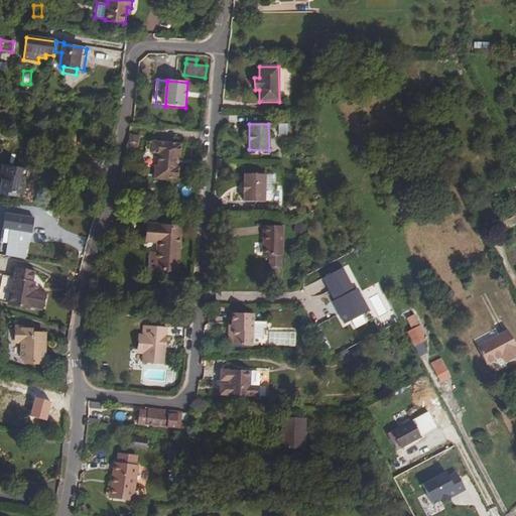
[(277,124),(277,134),(288,135),(288,124),(277,124)]
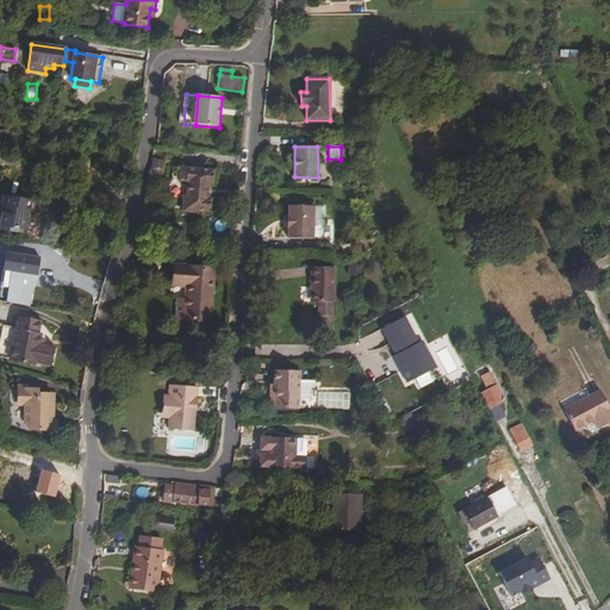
[(187,181),(186,195),(184,195),(182,212),(197,213),(198,211),(211,212),(211,199),(209,199),(210,184),(213,184),(215,170),(180,168),(179,181),(187,181)]
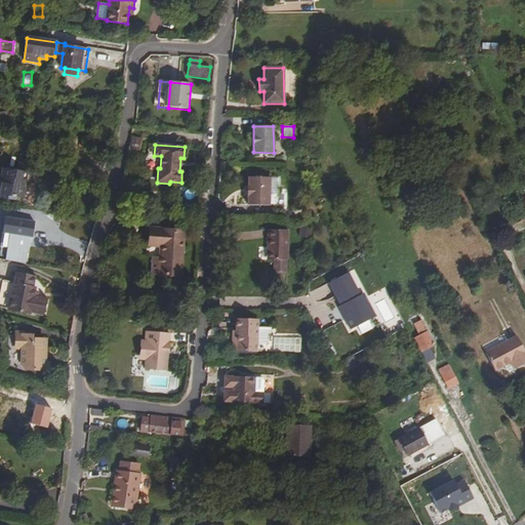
[(36,157),(21,154),(19,160),(35,162),(36,157)]
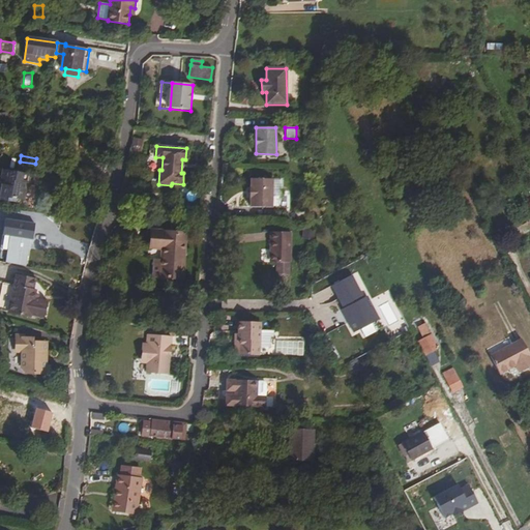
[(19,172),(33,174),(35,164),(20,162),(19,172)]
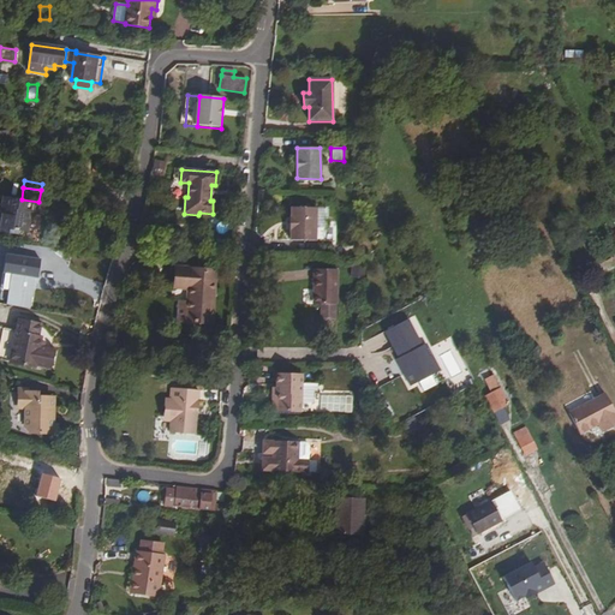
[(30,213),(37,214),(39,203),(4,198),(1,208),(4,209),(3,216),(30,221),(30,219),(29,219),(30,213)]
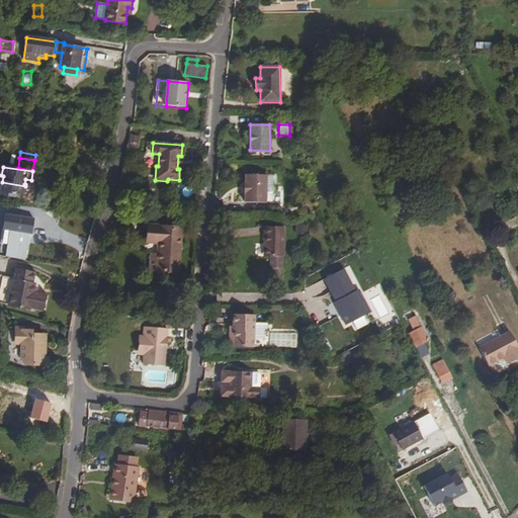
[(248,183),(247,194),(245,194),(245,203),(266,203),(266,175),(245,175),(245,183),(248,183)]
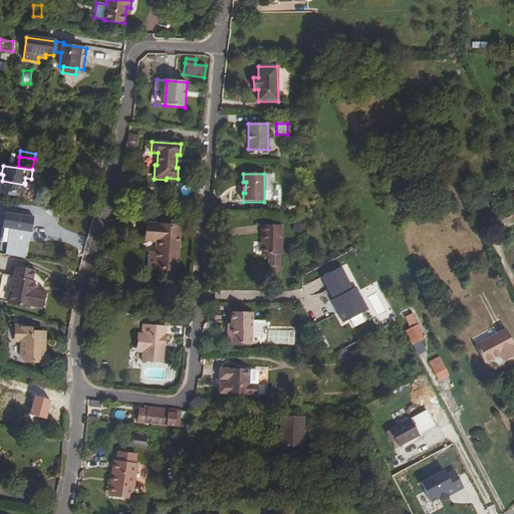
[(24,195),(25,185),(2,181),(0,193),(16,196),(17,193),(24,195)]
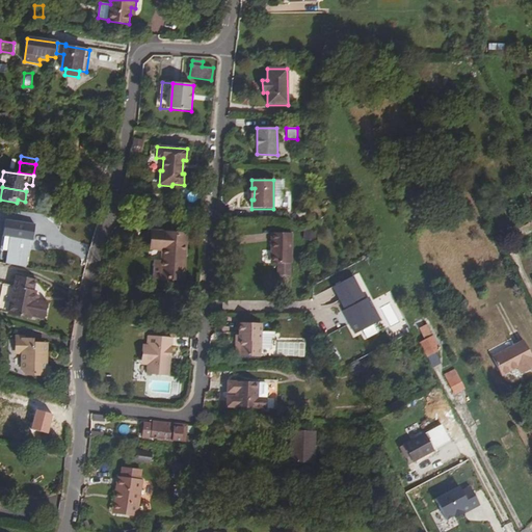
[(7,251),(30,256),(32,246),(29,245),(30,237),(32,237),(35,224),(14,220),(7,251)]
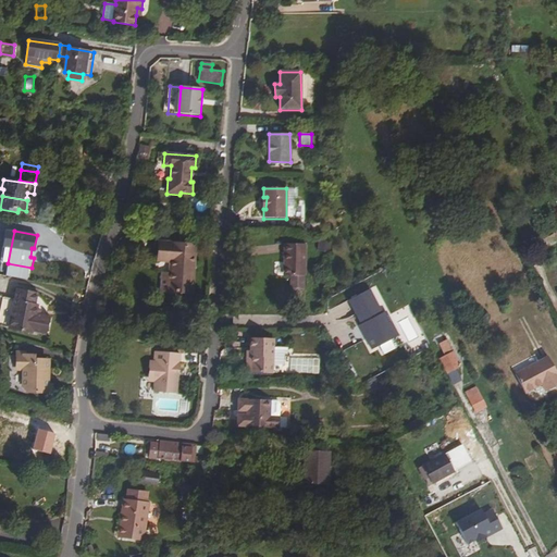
[(170,292),(192,294),(195,246),(161,243),(160,260),(172,261),(170,292)]
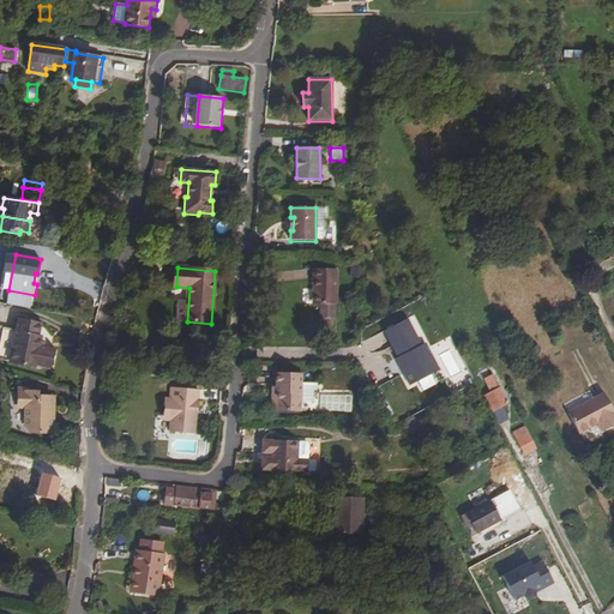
[(317,278),(313,278),(313,289),(317,290),(317,305),(321,305),(336,305),(338,305),(338,269),(317,269),(317,278)]
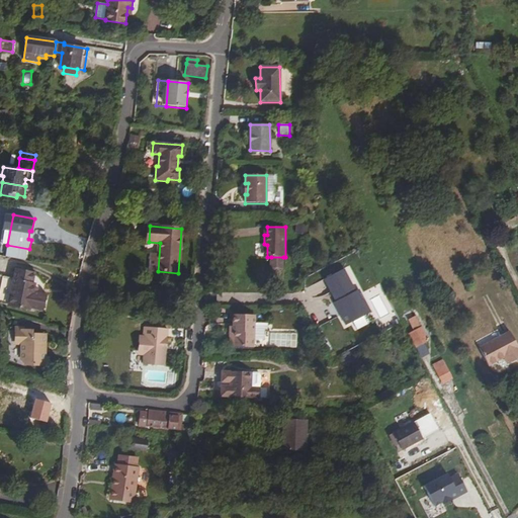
[(149,271),(158,271),(159,254),(150,253),(149,271)]
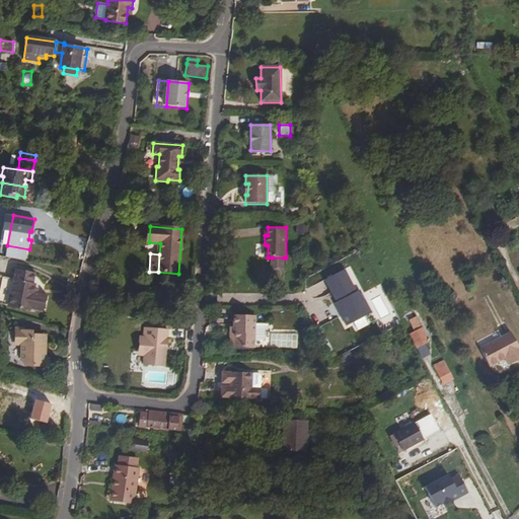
[(284,257),(272,257),(272,270),(274,273),(282,273),(284,270),(284,257)]
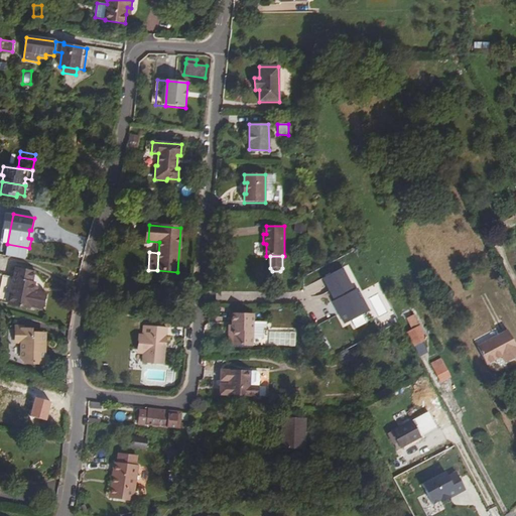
[(344,324),(369,310),(357,288),(354,290),(342,268),(323,278),(335,300),(332,301),(344,324)]
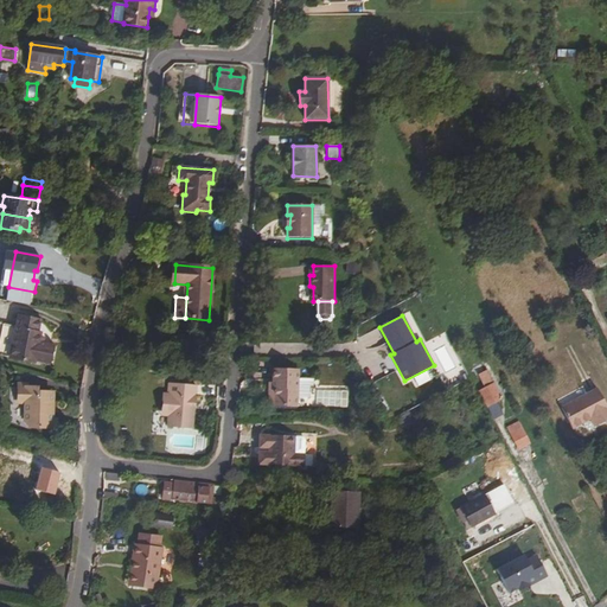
[(16,327),(7,325),(0,356),(34,363),(36,360),(48,363),(51,345),(40,343),(36,342),(38,331),(40,320),(18,317),(16,327)]
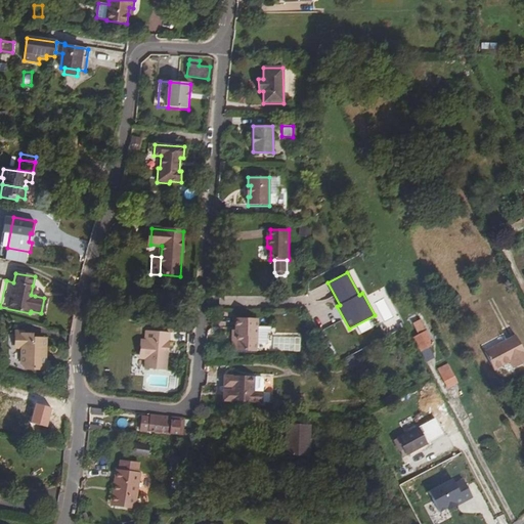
[(412,324),(419,320),(415,314),(409,317),(412,324)]
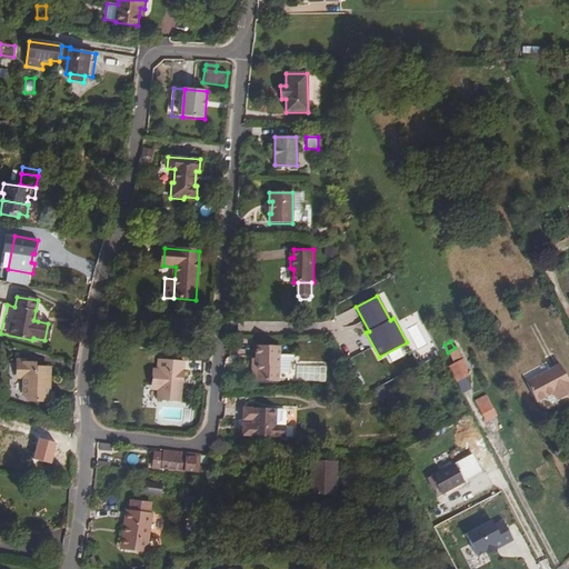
[(257,363),(257,380),(278,381),(279,372),(289,372),(289,361),(292,362),(292,356),(279,355),(279,348),(256,347),(256,363),(257,363)]
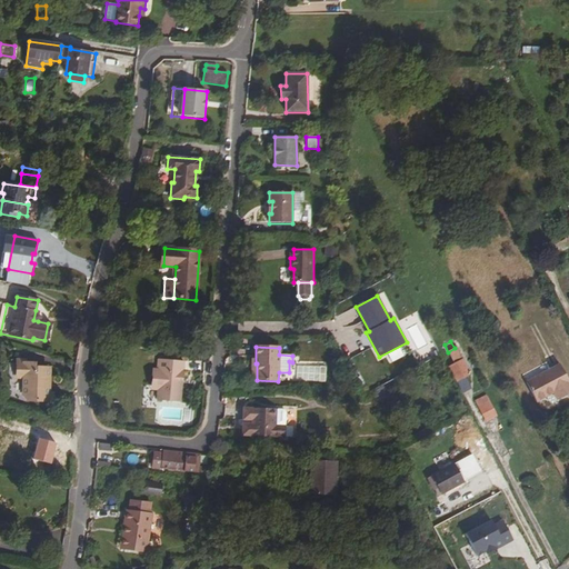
[(449,367),(462,391),(470,386),(466,377),(470,375),(456,348),(455,348),(448,352),(455,363),(449,367)]
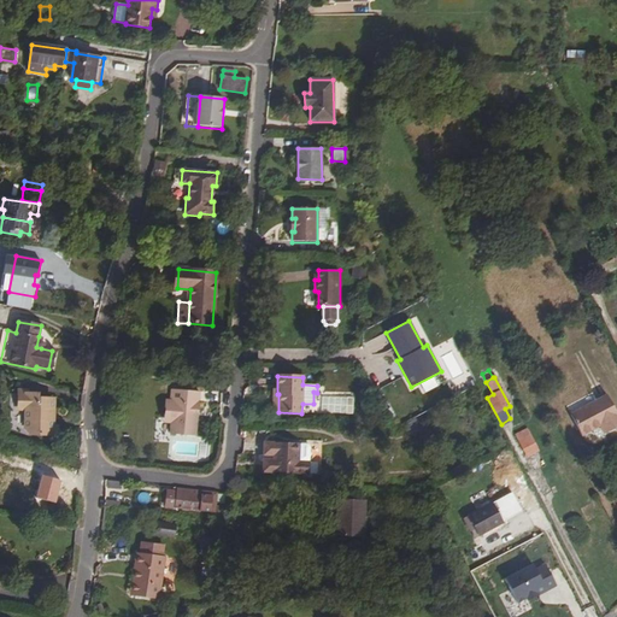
[(164,417),(171,417),(171,423),(170,434),(195,436),(199,392),(172,391),(171,401),(165,400),(164,417)]
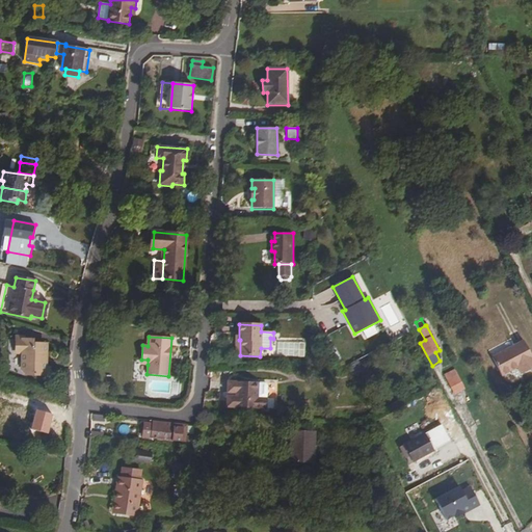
[(23,339),(17,339),(16,352),(22,352),(22,368),(26,372),(49,373),(49,367),(45,367),(46,343),(33,343),(23,343),(23,339)]
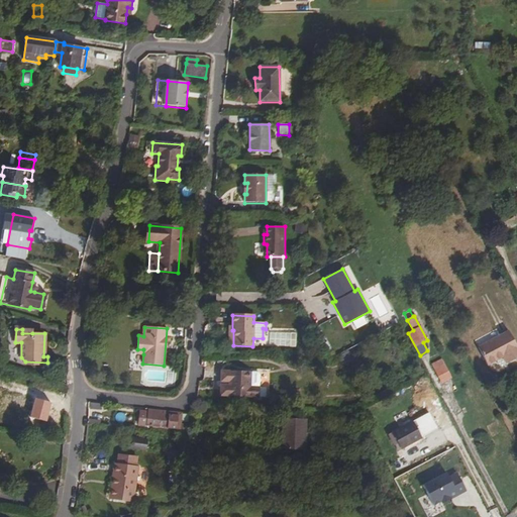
[(516,356),(516,346),(509,331),(479,347),(488,365),(503,356),(506,363),(516,356)]
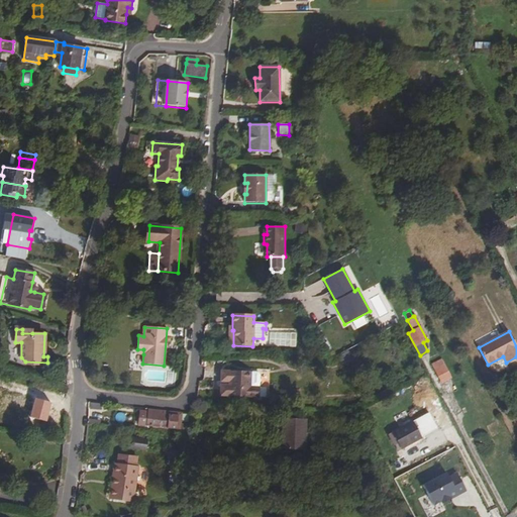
[(441,384),(452,378),(442,359),(431,365),(441,384)]
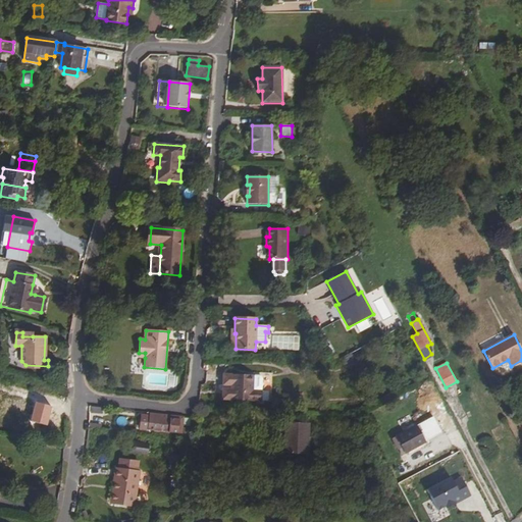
[(253,390),(253,375),(223,374),(223,384),(231,384),(231,390),(223,389),(222,400),(231,401),(260,402),(261,392),(253,390)]
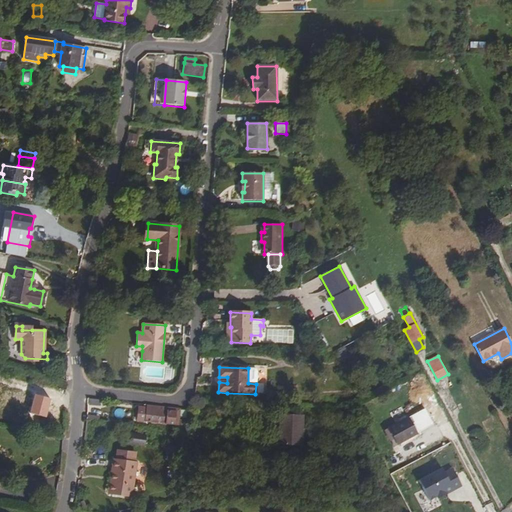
[(424,405),(437,398),(427,380),(414,387),(424,405)]
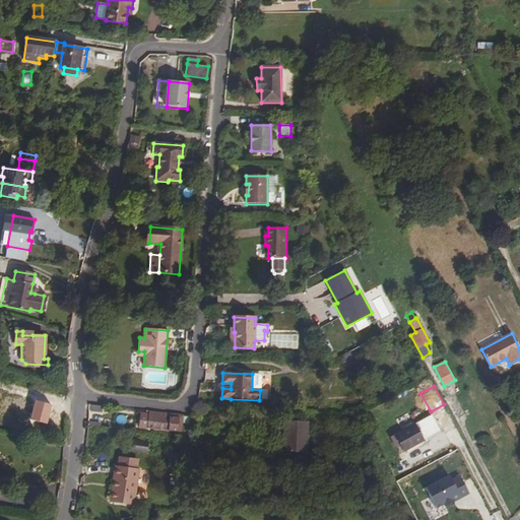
[(57,409),(60,395),(30,388),(27,402),(57,409)]
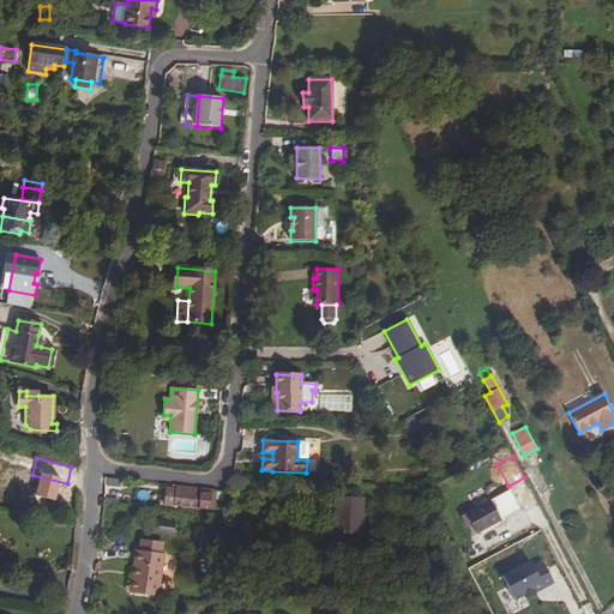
[(489,501),(467,513),(477,533),(519,509),(507,488),(488,499),(489,501)]
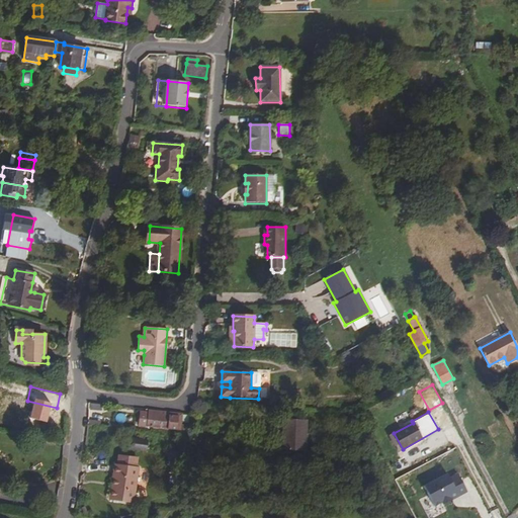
[(148,427),(149,413),(140,413),(139,426),(148,427)]
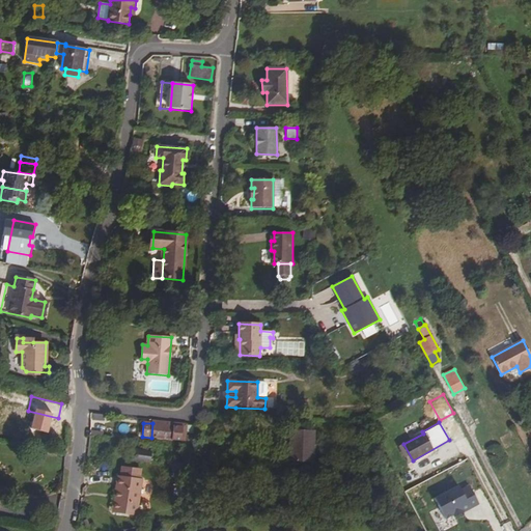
[(151,438),(180,440),(183,427),(152,423),(151,438)]
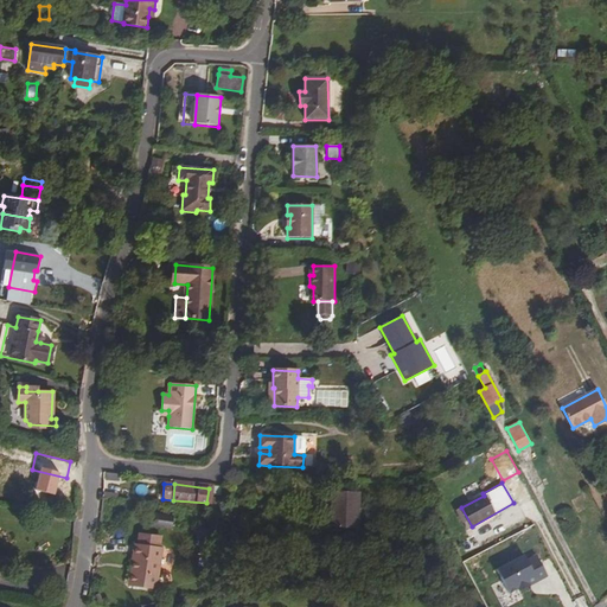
[(332,491),(331,528),(358,528),(359,492),(332,491)]
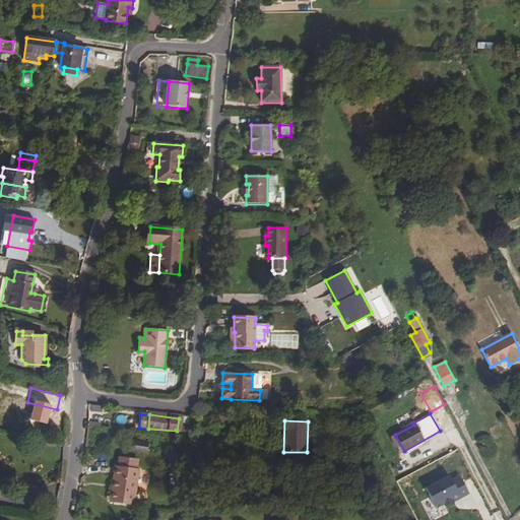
[(130,450),(131,450),(135,450),(143,451),(144,442),(131,440),(130,450)]
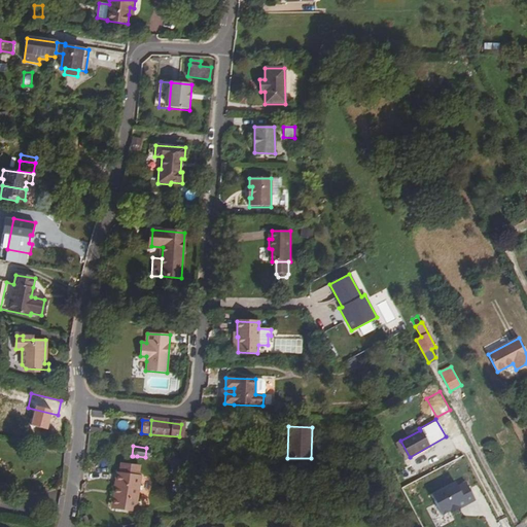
[(121,462),(120,472),(136,475),(137,464),(136,464),(137,456),(133,456),(133,463),(121,462)]
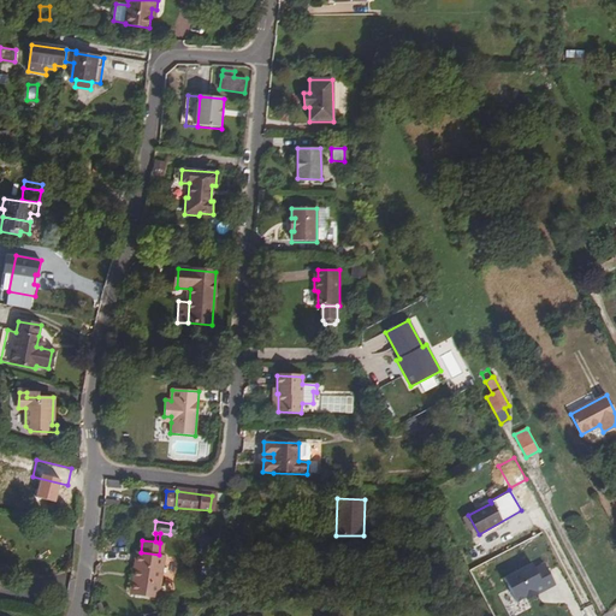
[(483,544),(468,550),(472,560),(486,554),(483,544)]
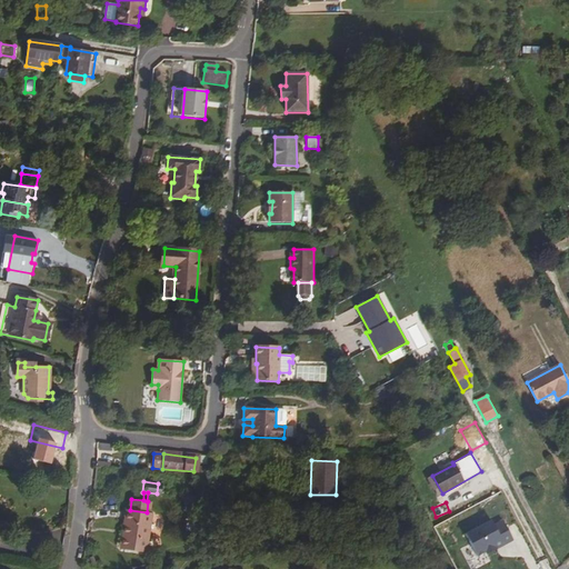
[(123,548),(147,550),(150,512),(147,512),(130,510),(127,510),(123,548)]
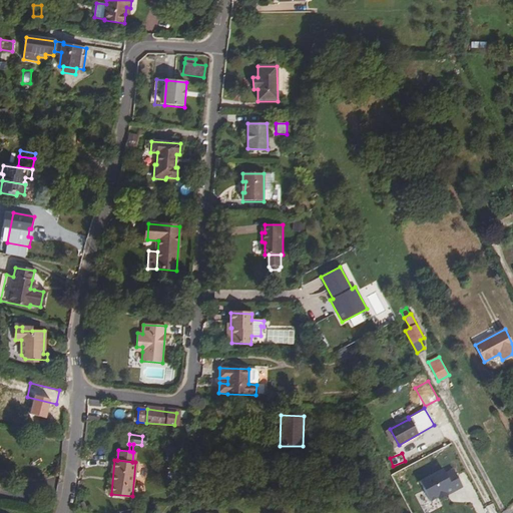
[(429,503),(462,488),(452,465),(418,480),(429,503)]
